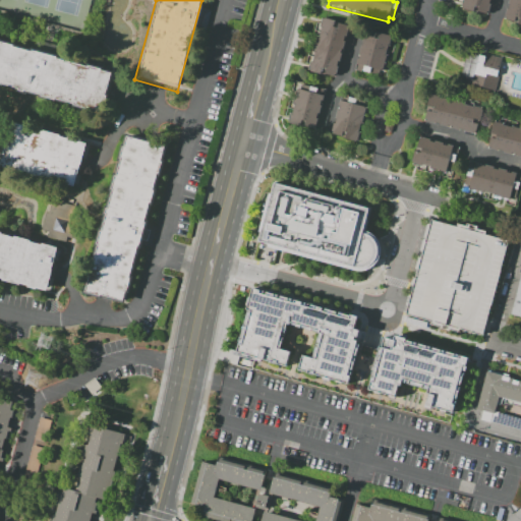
[(461,0),(490,0),(487,14),(460,8),(461,0)]
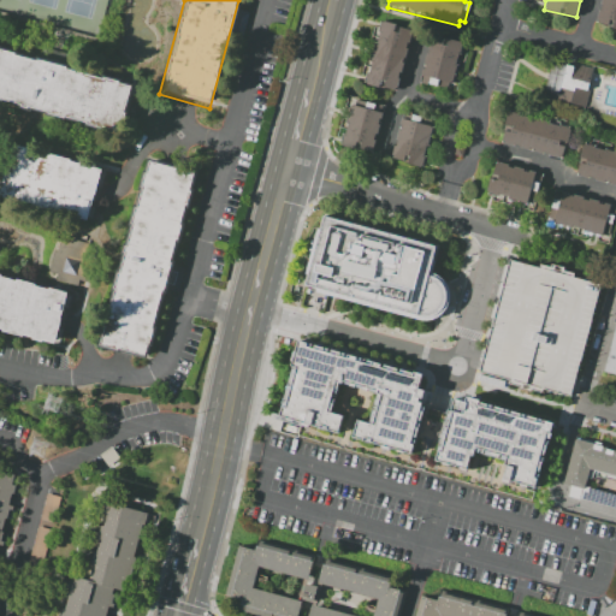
[(603,0),(615,0),(615,29),(597,24),(603,0)]
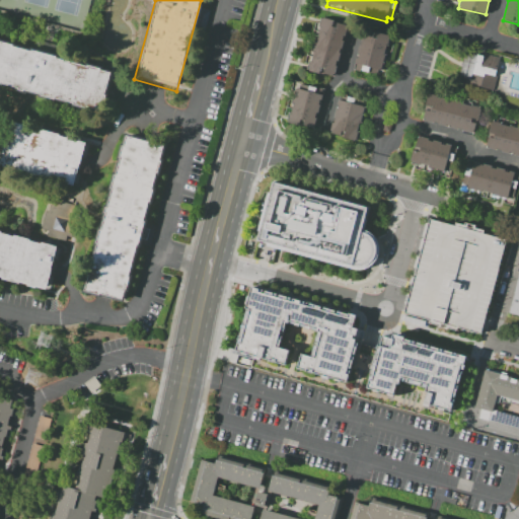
[(314,30),(317,17),(346,24),(343,38),(314,30)]
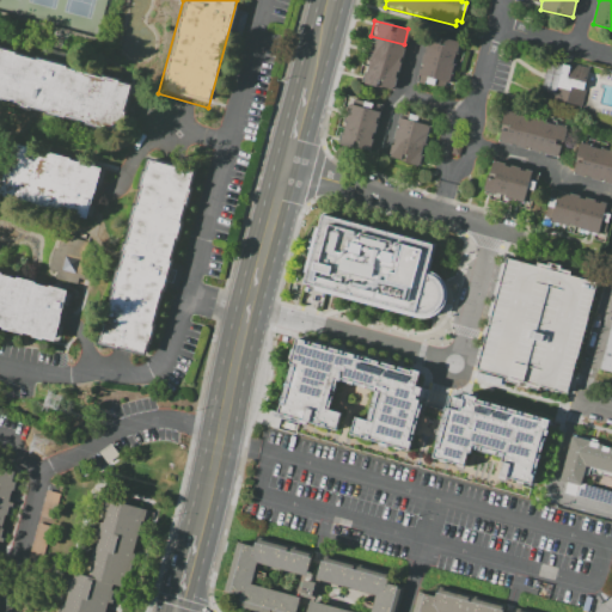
[(418,81),(433,35),(459,43),(446,90),(418,81)]
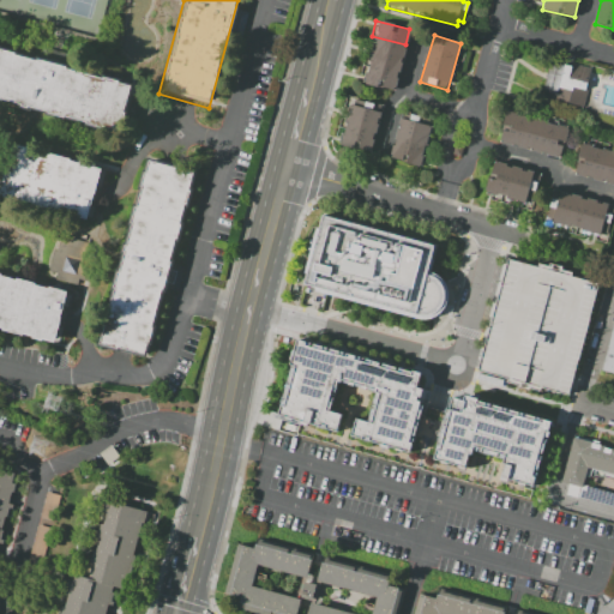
[(405,44),(402,60),(367,52),(372,36),(405,44)]
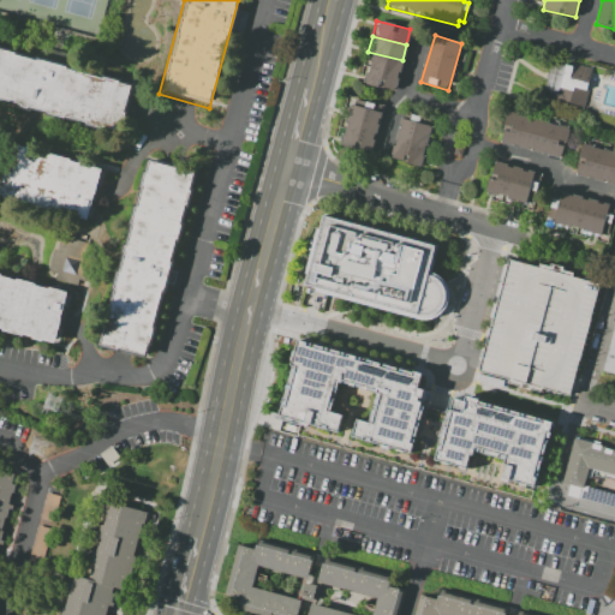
[(0,48),(0,99),(124,133),(136,85),(0,48)]
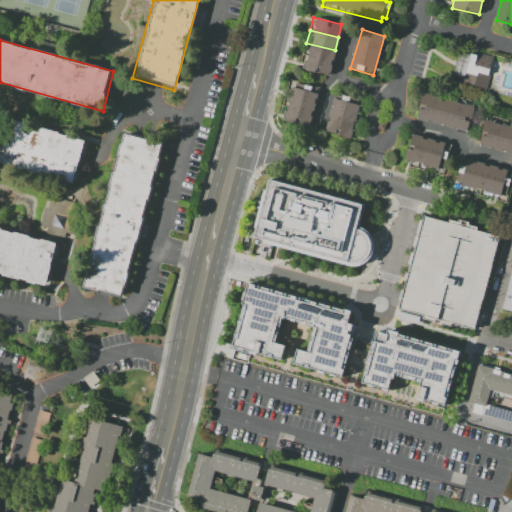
[(303,56),(306,43),(335,50),(332,63),(303,56)]
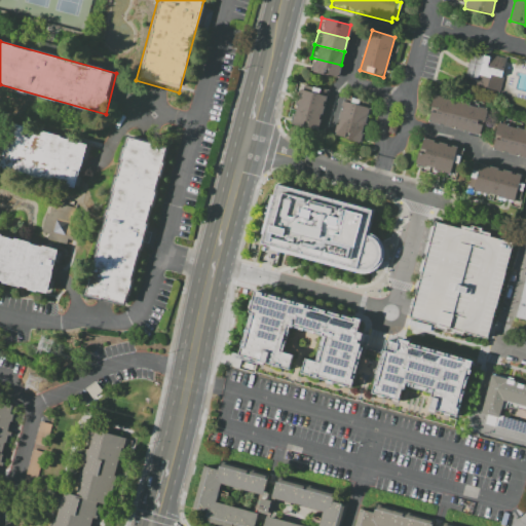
[(477,51),(509,61),(499,91),(467,82),(477,51)]
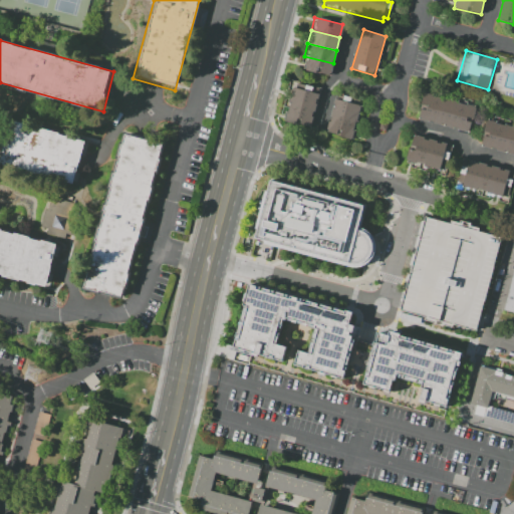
[(333,63),(330,75),(301,69),(304,56),(333,63)]
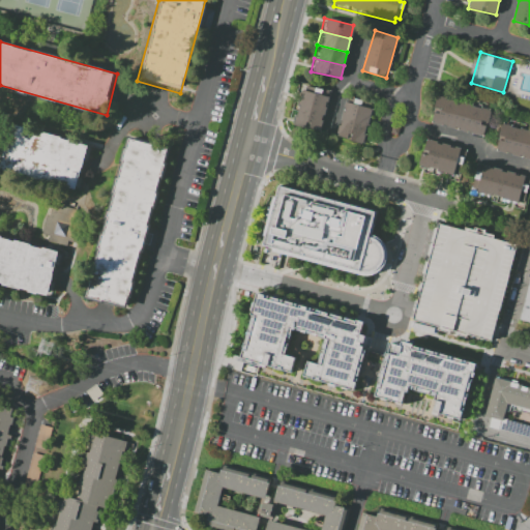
[(298,89),(328,96),(320,129),(290,122),(298,89)]
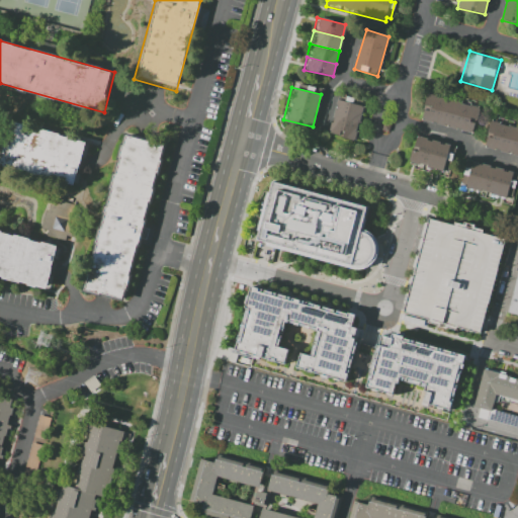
[(428,94),(479,108),(471,134),(420,119),(428,94)]
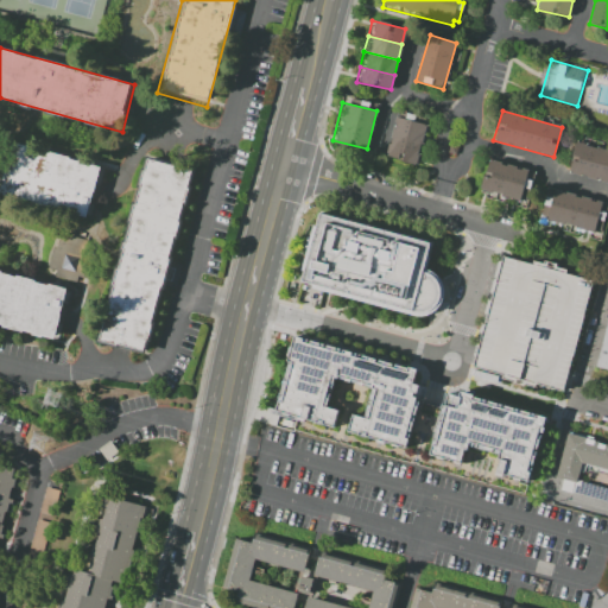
[(416,165),(386,157),(397,116),(428,126),(416,165)]
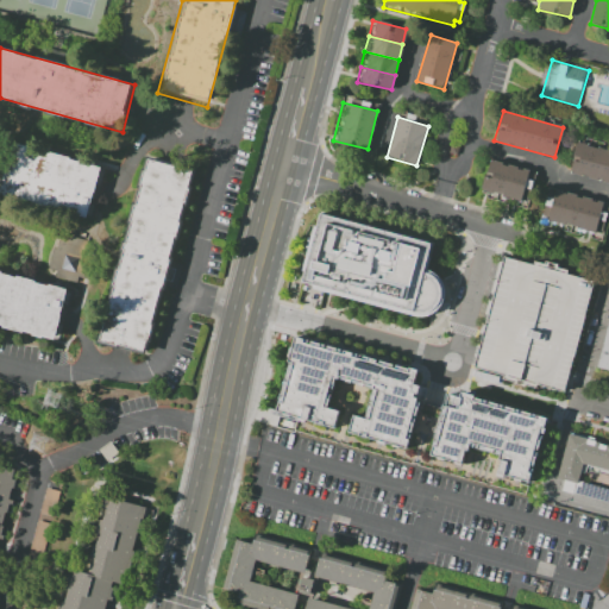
[(0,139),(0,193),(90,219),(105,169),(0,139)]
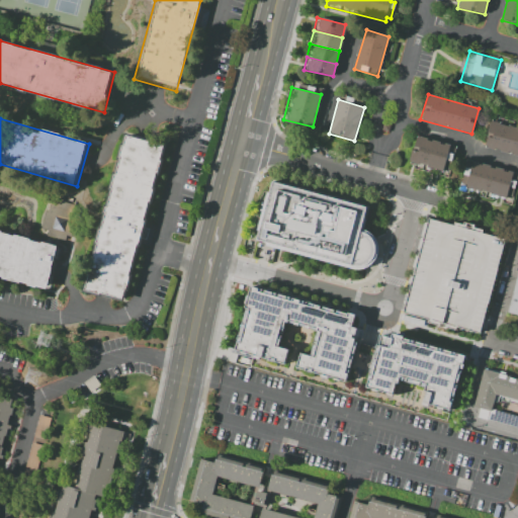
[(492,121),(517,128),(517,155),(485,146),(492,121)]
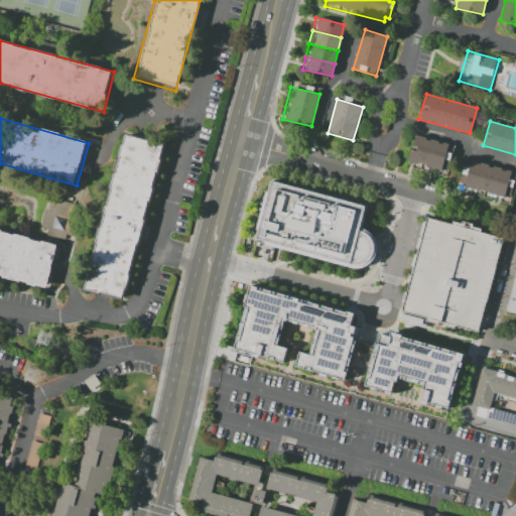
[(127,134),(85,291),(125,302),(166,145),(127,134)]
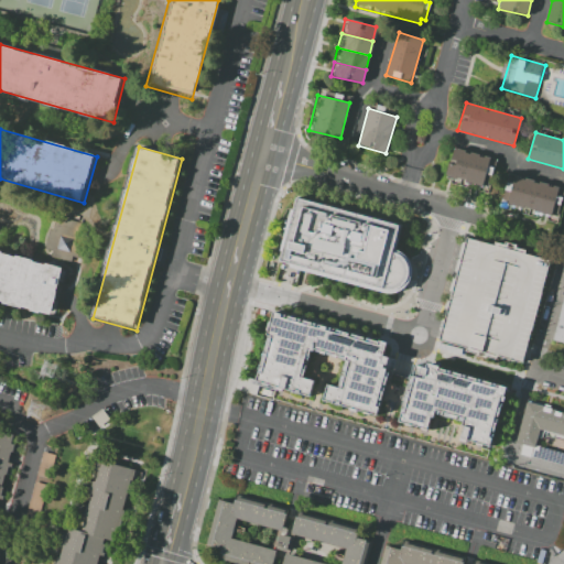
[(483,187),(446,176),(454,149),(491,160),(483,187)]
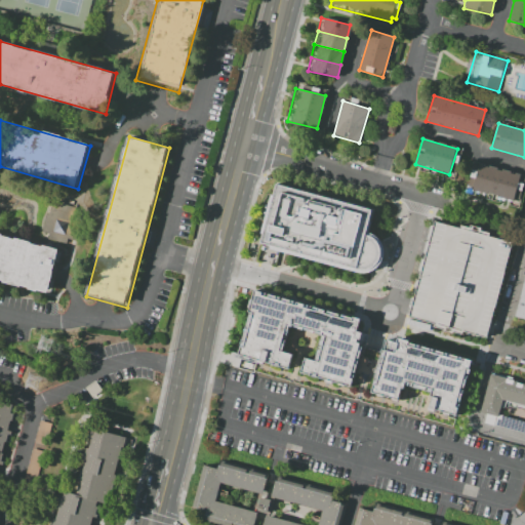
[(521,174),(513,202),(473,191),(480,163),(521,174)]
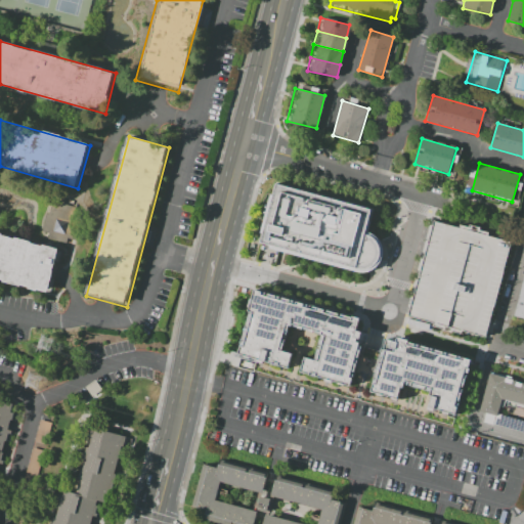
[(274,181),(374,208),(367,230),(374,235),(378,242),(380,250),(378,258),(374,266),(367,271),(354,272),(257,248),(274,181)]
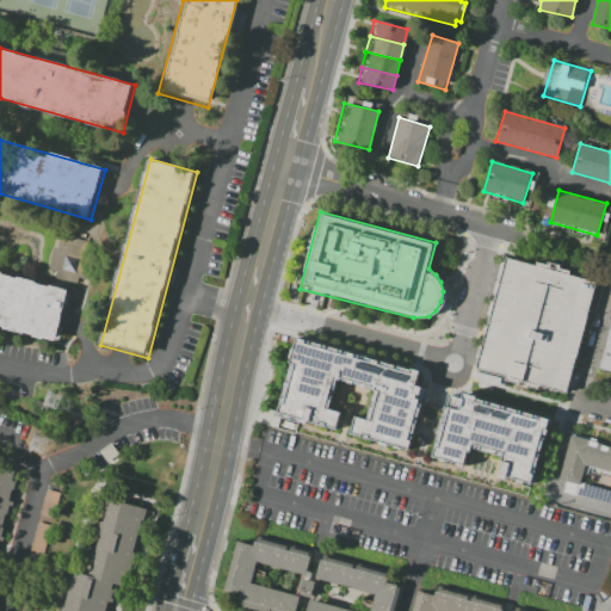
[(56,250),(59,250),(62,235),(90,242),(86,258),(94,260),(90,282),(81,278),(79,285),(59,279),(60,272),(50,269),(56,250)]
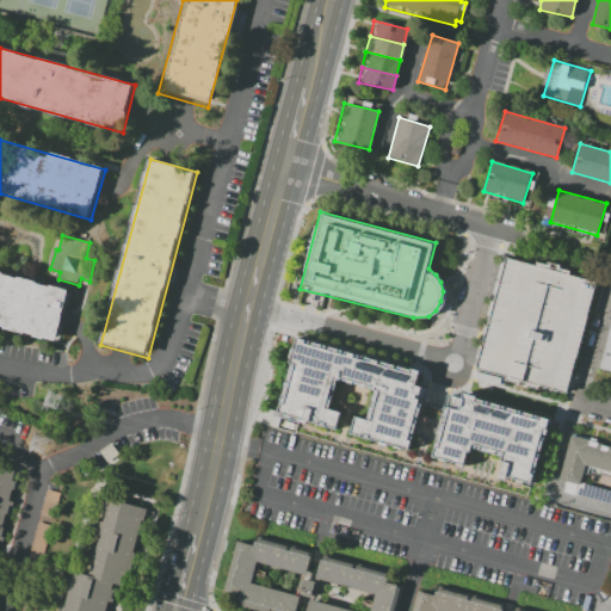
[(505,258),(535,266),(536,263),(547,265),(547,263),(560,266),(559,269),(569,271),(568,275),(596,282),(566,394),(538,387),(537,389),(503,381),(504,377),(475,370),(505,258)]
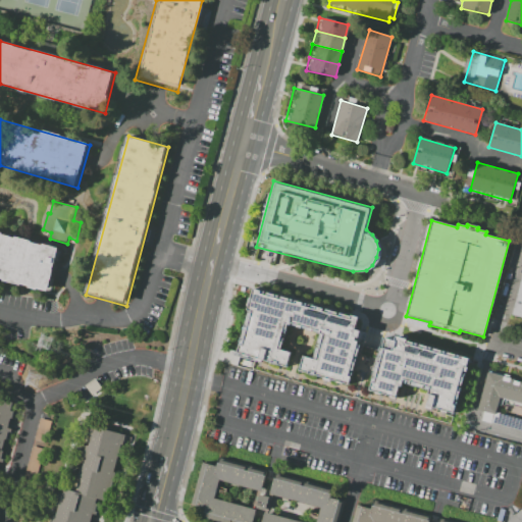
[(0,235),(0,279),(49,293),(59,251),(0,235)]
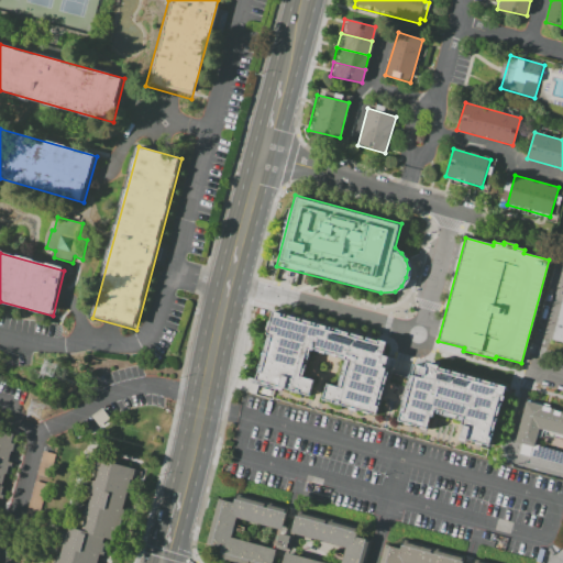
[(562,296),(561,296),(551,340),(562,342),(562,296)]
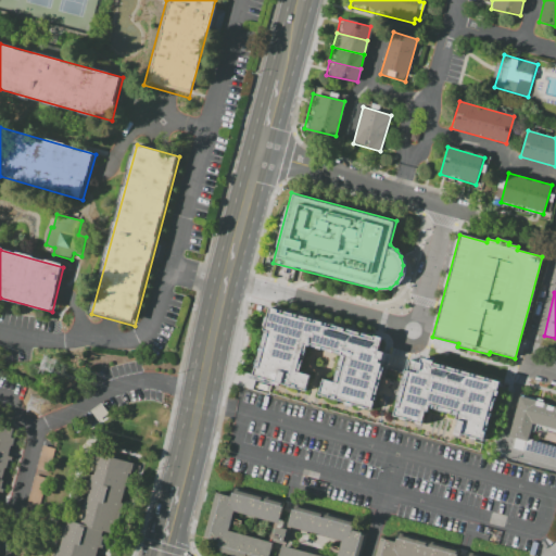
[(244,380),(251,354),(255,355),(257,346),(254,346),(255,339),(258,340),(261,332),(255,331),(258,318),(261,319),(264,306),(274,310),(273,314),(278,316),(279,312),(288,315),(288,318),(293,319),(293,316),(303,318),(302,321),(307,323),(308,320),(317,323),(317,326),(320,327),(321,325),(325,326),(325,328),(329,329),(329,327),(339,329),(338,332),(344,333),(345,331),(355,333),(354,337),(358,338),(358,336),(367,338),(367,336),(378,339),(377,344),(381,345),(379,353),(388,355),(384,367),(379,365),(378,373),(380,373),(375,393),(384,395),(378,417),(311,400),(316,379),(326,382),(328,375),(332,377),(337,363),(333,362),(335,355),(304,348),(298,369),(311,374),(305,395),(244,380)]
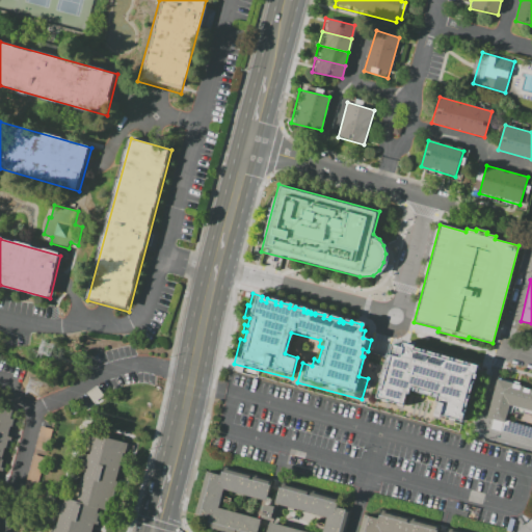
[(367,400),(369,392),(373,393),(375,387),(371,386),(373,376),(377,377),(378,372),(373,371),(375,362),(380,363),(382,356),(387,357),(389,347),(393,348),(394,343),(406,345),(405,348),(414,350),(413,353),(419,354),(420,351),(429,353),(428,358),(433,360),(434,355),(442,357),(441,362),(448,364),(449,358),(455,361),(454,366),(459,367),(460,364),(471,366),(456,423),(367,400)]
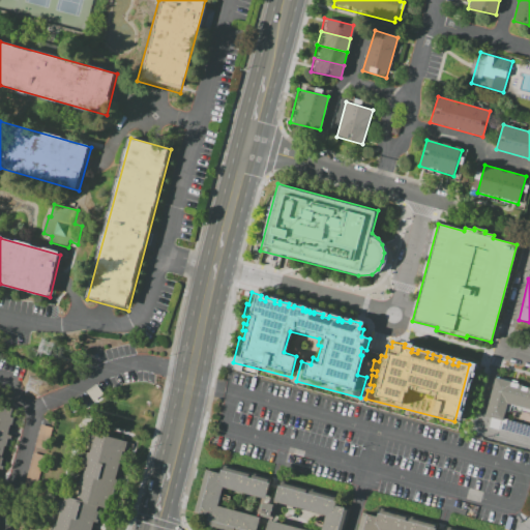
[(496,378),(529,387),(529,409),(506,403),(502,419),(486,415),(496,378)]
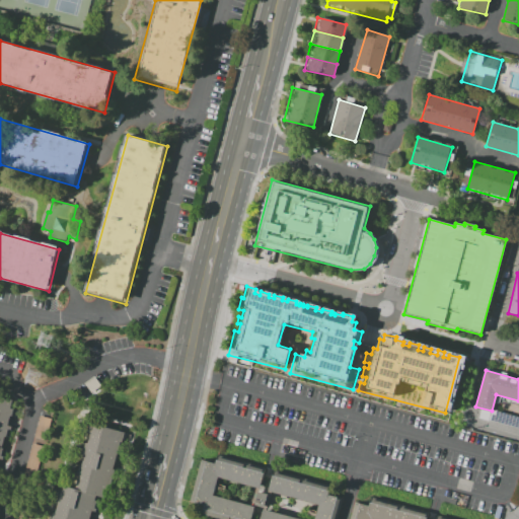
[(92,393),(84,384),(93,378),(100,387),(92,393)]
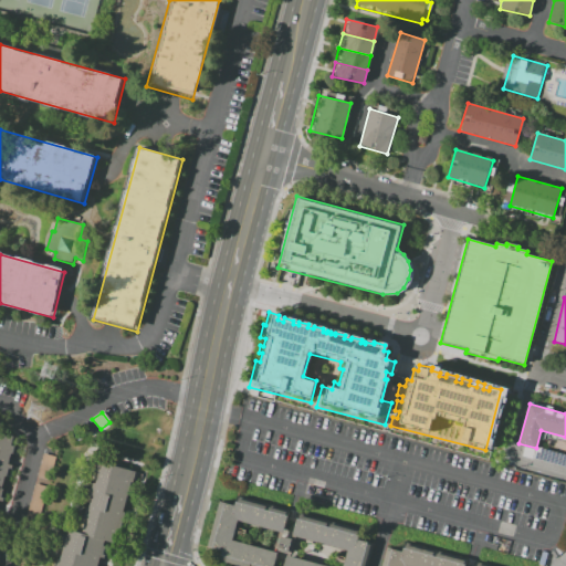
[(0,432),(14,436),(12,444),(16,446),(13,454),(10,453),(8,463),(11,464),(9,478),(4,477),(0,495),(0,432)]
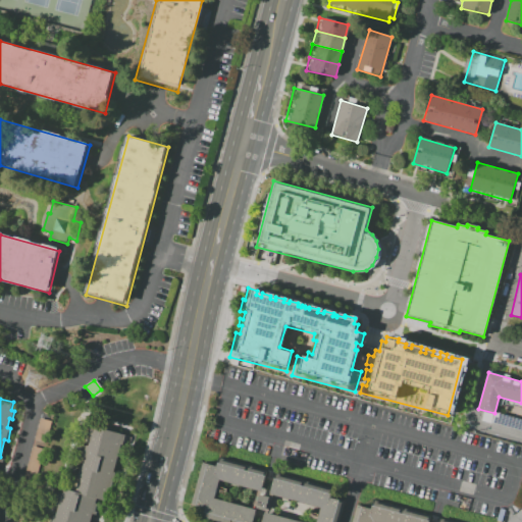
[(45,440),(35,437),(40,417),(50,420),(45,440)]
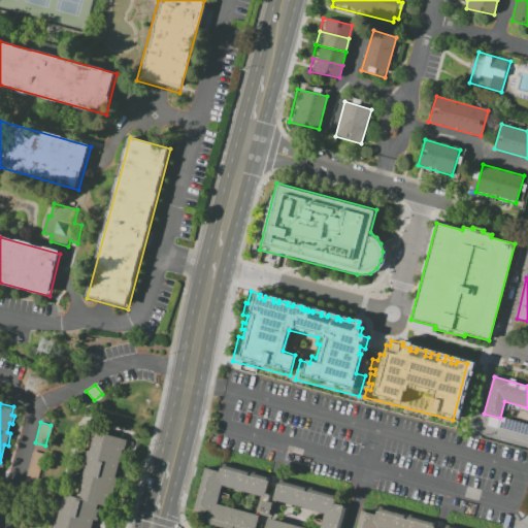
[(127,440),(124,450),(123,450),(114,477),(117,477),(112,493),(111,492),(107,506),(97,504),(96,509),(98,509),(96,517),(98,518),(97,521),(94,520),(91,527),(51,527),(61,494),(74,498),(87,451),(90,452),(95,431),(127,440)]
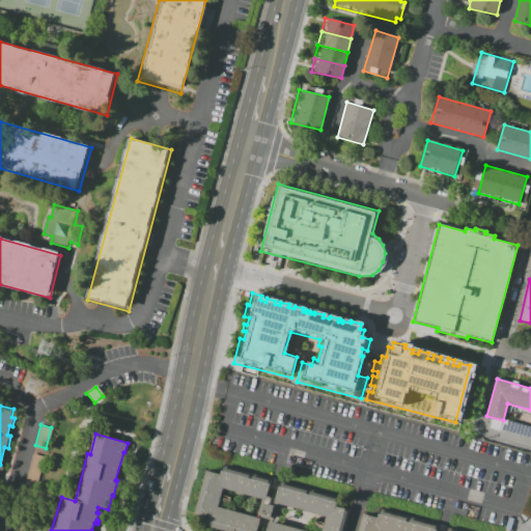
[(9,530),(31,454),(43,457),(22,530),(9,530)]
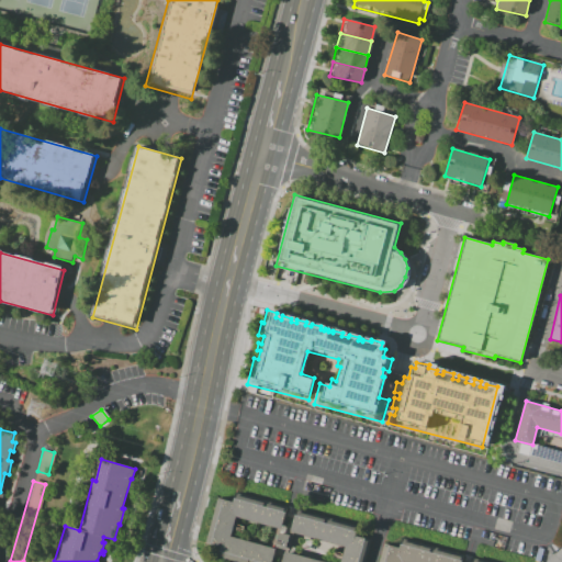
[(283,508),(231,494),(228,502),(217,498),(204,543),(215,547),(213,554),(242,561),(268,561),(272,549),(282,551),(287,532),(340,548),(336,561),(314,561),(279,552),(276,561),(363,561),(370,541),(352,537),(355,528),(290,510),(283,535),(273,532),(269,549),(225,537),(231,517),(277,529),(283,508)]
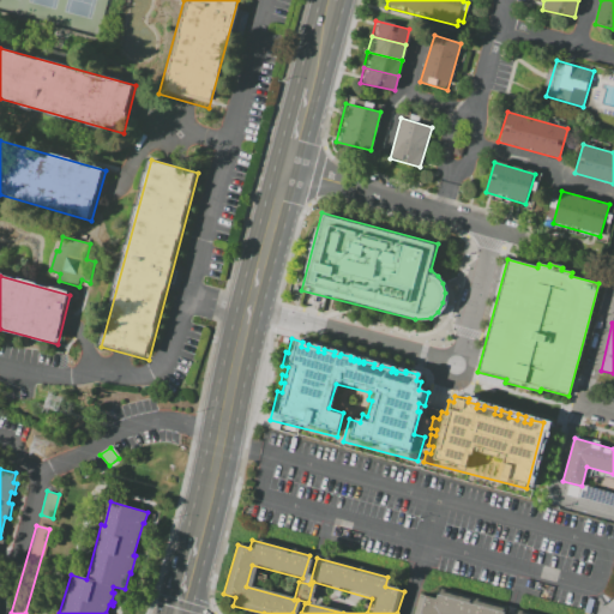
[(506,608),(504,613),(414,613),(420,594),(437,597),(439,589),(506,608)]
